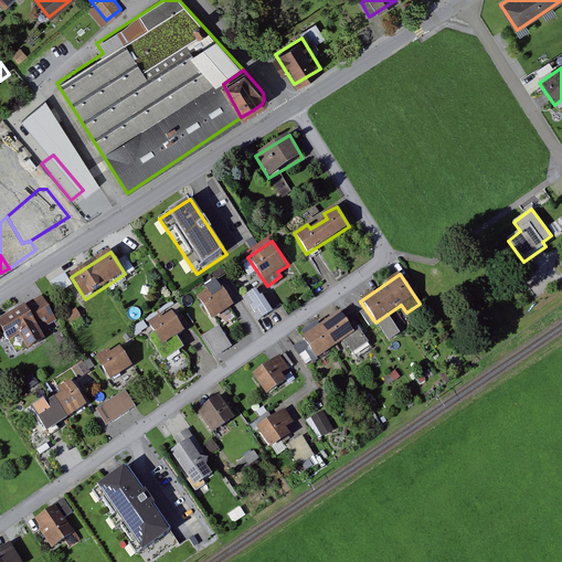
[(197,297),(210,317),(231,303),(218,283),(197,297)]
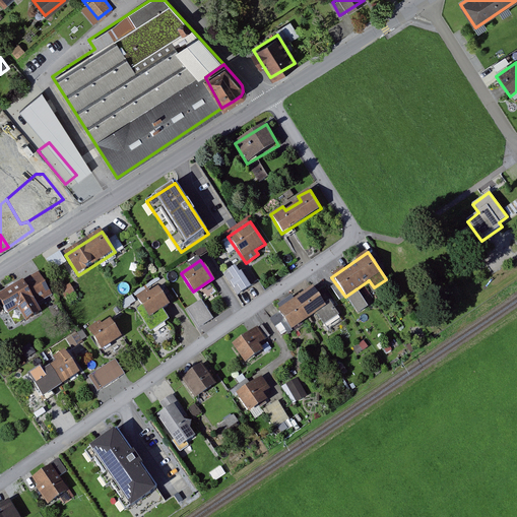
[(223,267),(233,292),(247,285),(239,262),(223,267)]
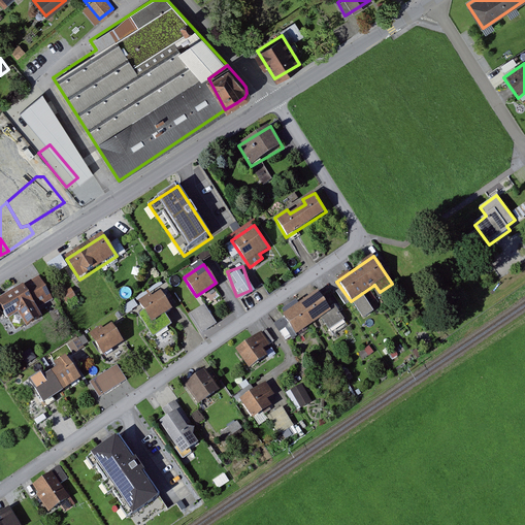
[(37,275),(0,296),(0,305),(9,321),(21,315),(28,326),(42,318),(36,305),(50,297),(37,275)]
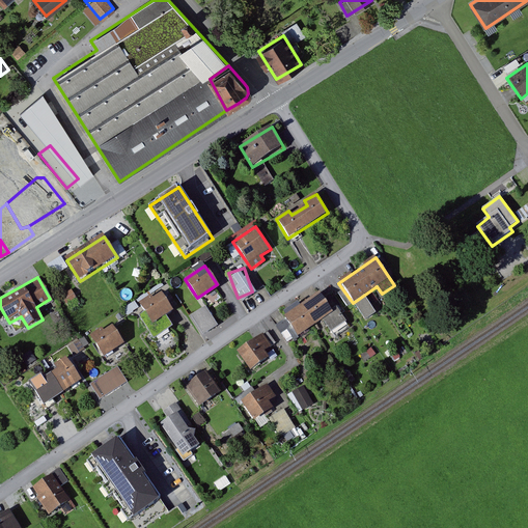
[(140,304),(153,323),(173,309),(161,290),(140,304)]
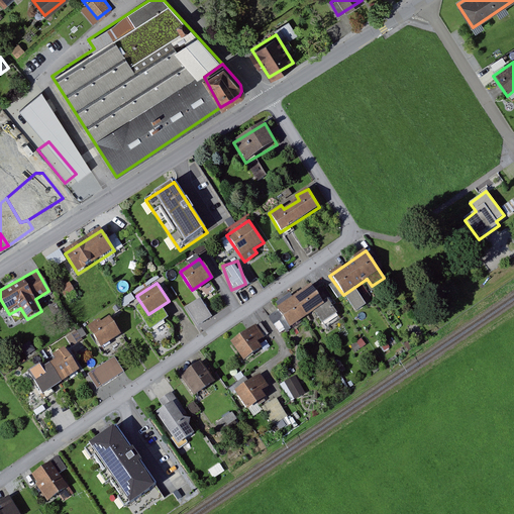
[(311,285),(278,308),(291,328),(325,305),(311,285)]
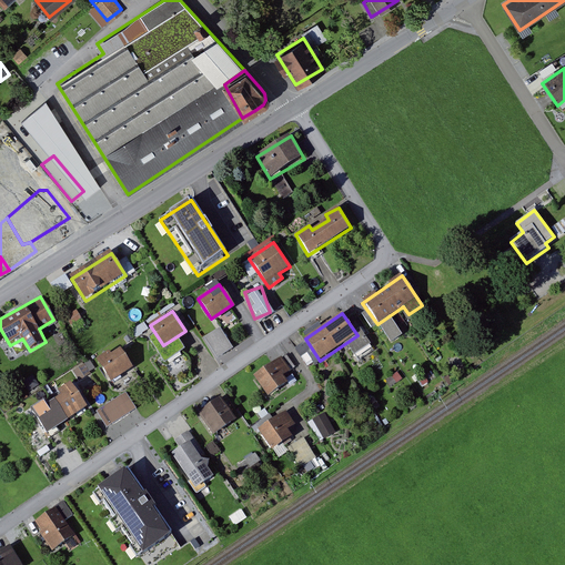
[(215,355),(231,345),(218,324),(202,335),(215,355)]
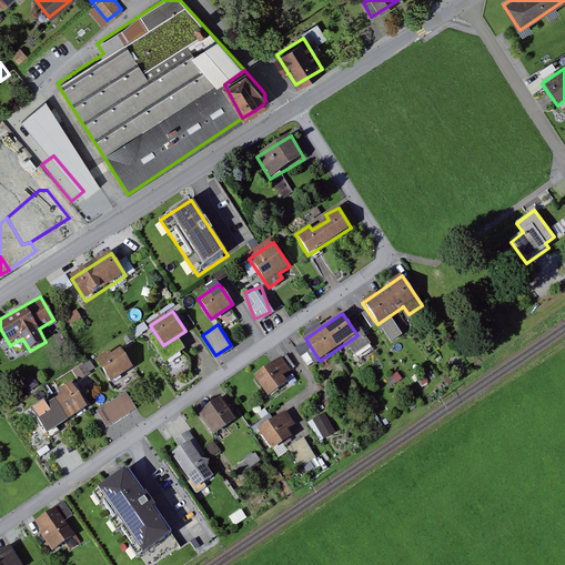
[(152,330),(145,333),(155,349),(162,344),(152,330)]
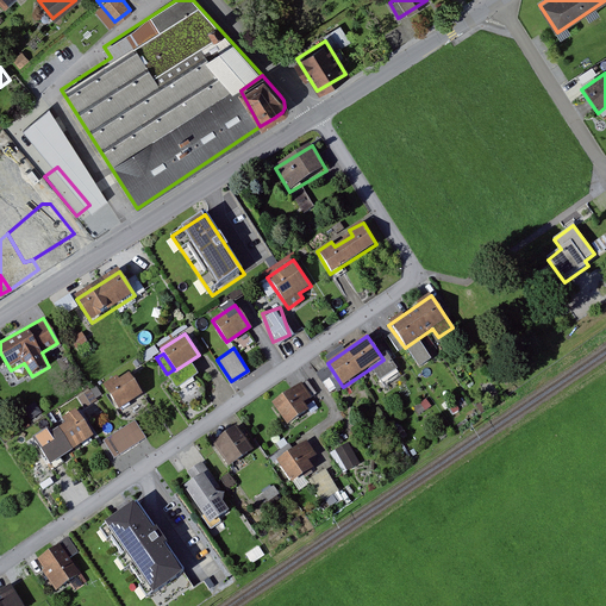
[(104,387),(118,408),(142,393),(127,372),(104,387)]
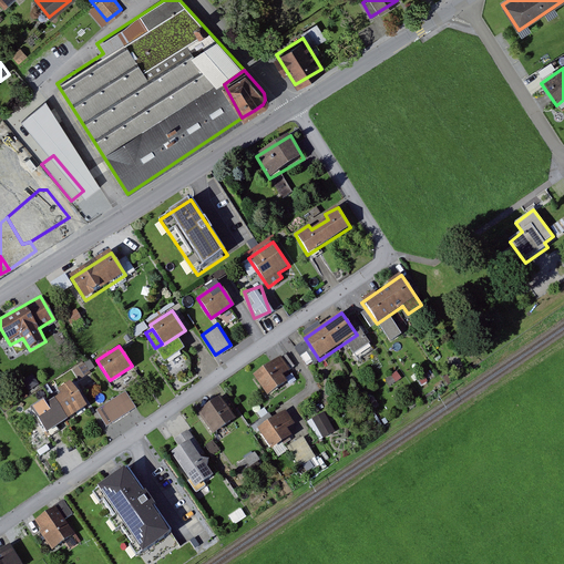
[(280,357),(253,377),(268,397),(287,383),(284,378),(291,372),(280,357)]
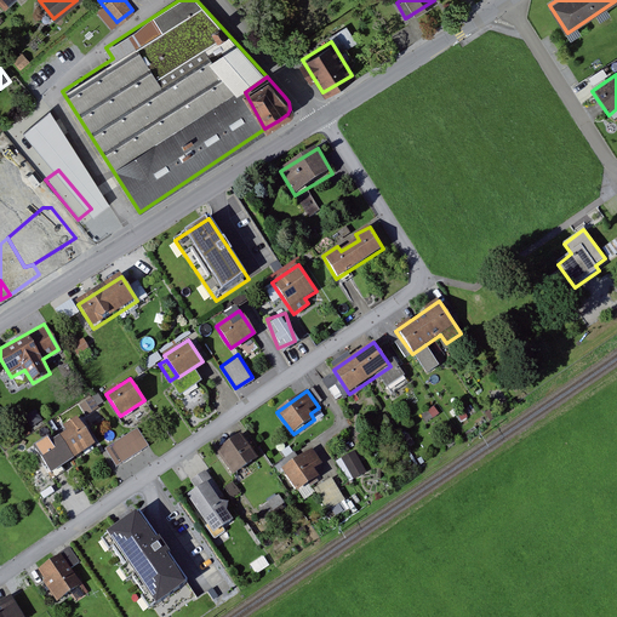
[(34,449),(49,472),(92,444),(76,421),(34,449)]
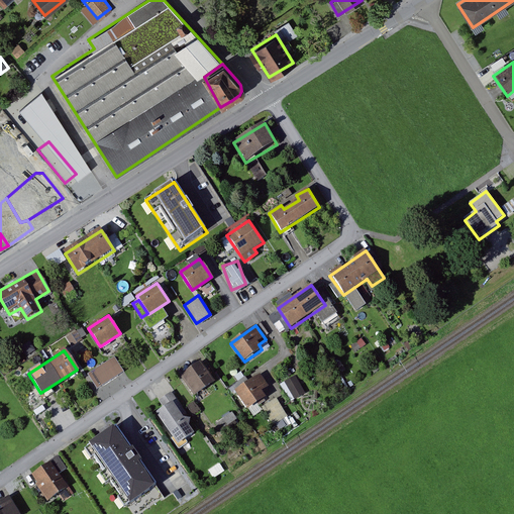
[(95,387),(123,369),(113,353),(86,372),(95,387)]
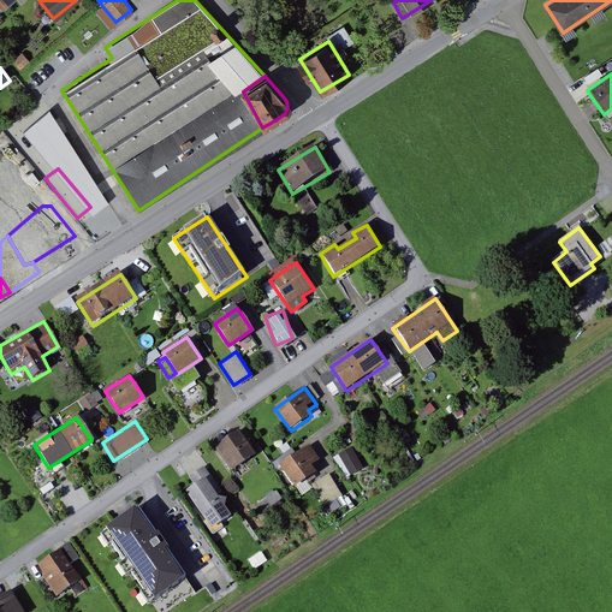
[(239,432),(215,449),(230,470),(255,453),(239,432)]
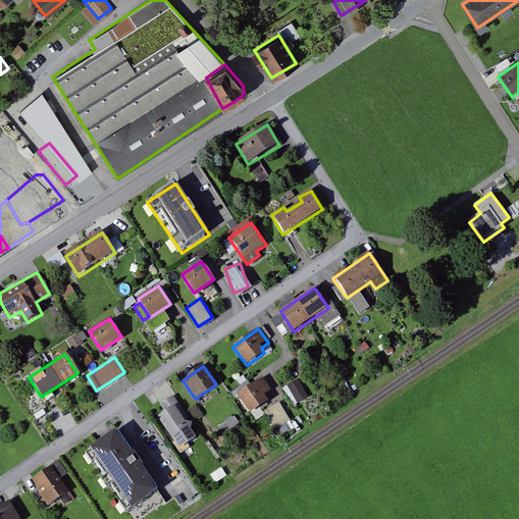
[(262,379),(239,395),(251,413),(269,401),(266,396),(271,393),(262,379)]
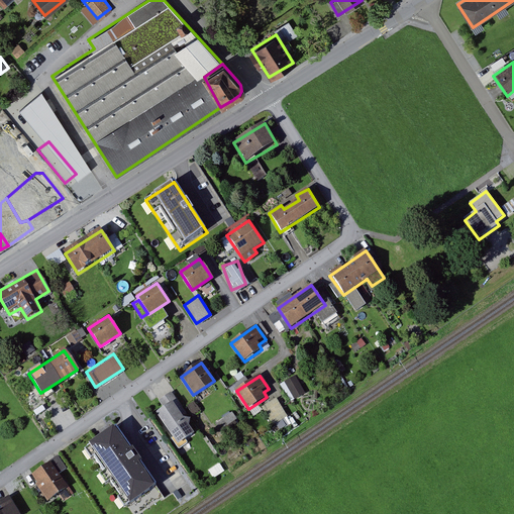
[(293,377),(284,382),(293,397),(302,391),(293,377)]
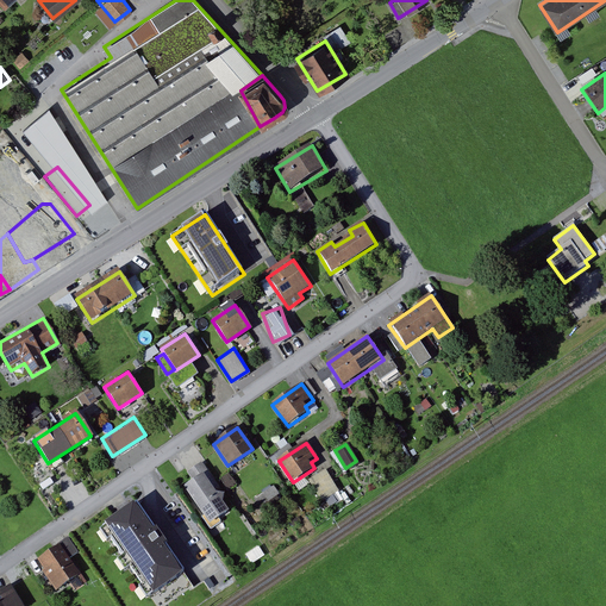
[(185,488),(211,526),(231,513),(199,464),(188,472),(194,481),(185,488)]
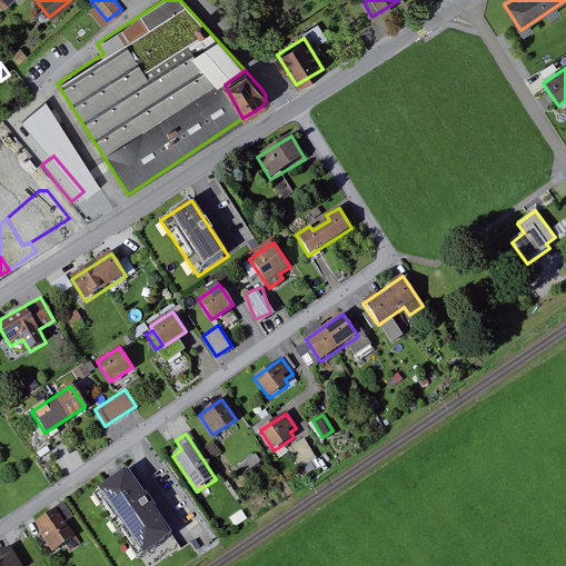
[(297,465),(314,457),(304,435),(286,444),(297,465)]
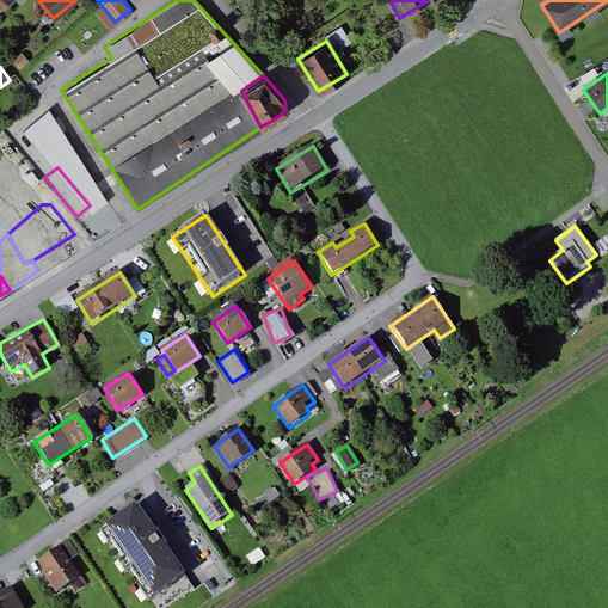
[(270,485),(255,498),(262,508),(278,493),(270,485)]
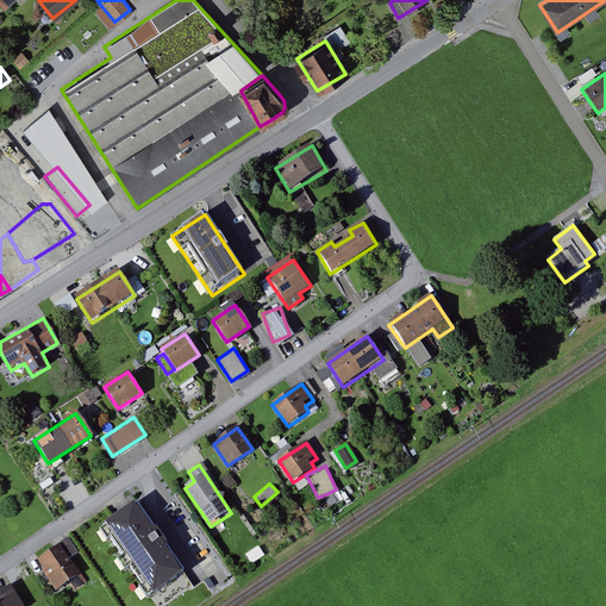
[(127,501),(95,524),(144,594),(177,573),(127,501)]
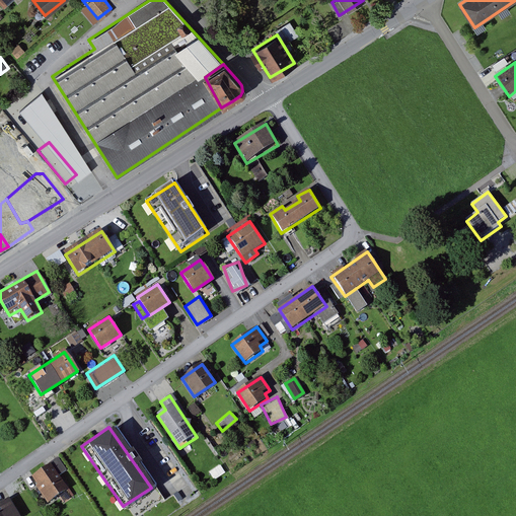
[(68,489),(52,465),(32,478),(49,502),(68,489)]
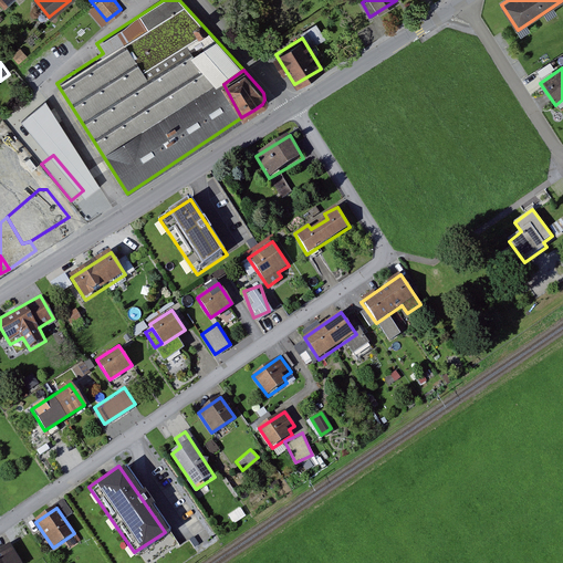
[(22,562),(12,543),(0,550),(0,562),(22,562)]
